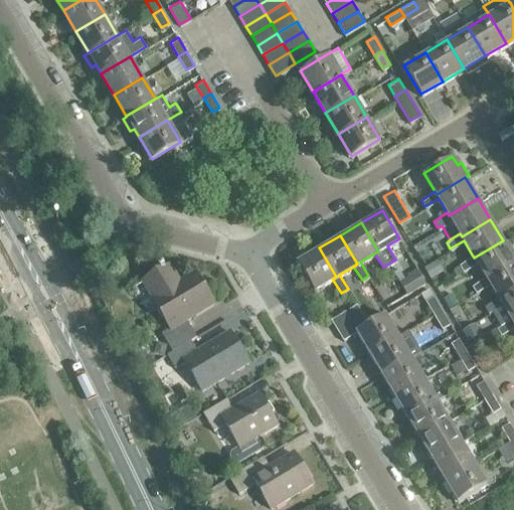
[(472,255),(459,264),(463,270),(477,262),(485,276),(487,279),(513,262),(513,250),(511,246),(508,248),(503,240),(474,258),(472,255)]
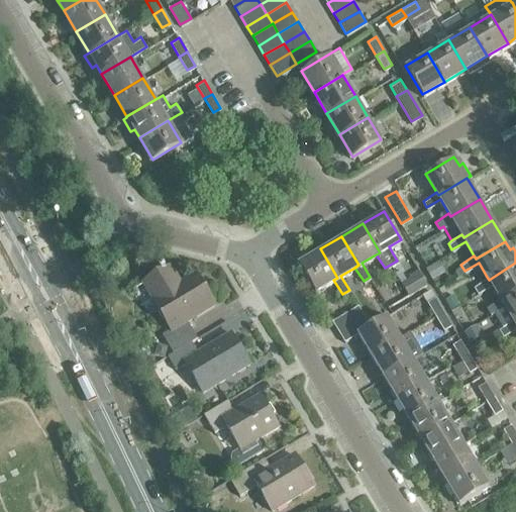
[(315,291),(333,280),(337,278),(320,248),(298,263),(315,291)]
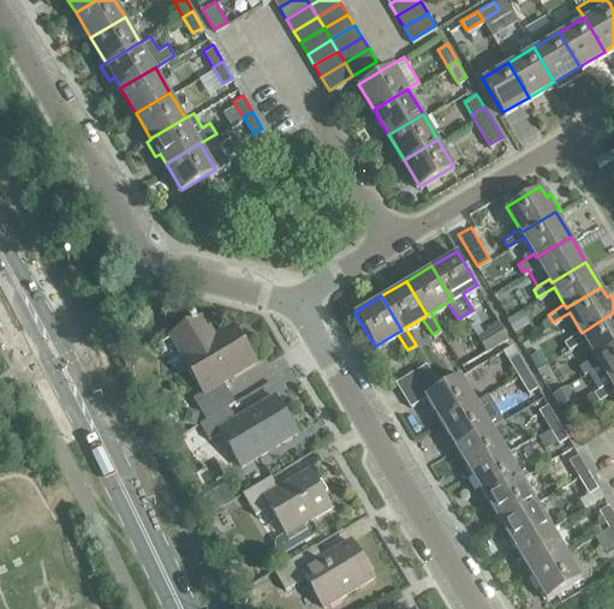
[(579,329),(564,340),(567,347),(584,338),(594,353),(596,358),(613,347),(613,312),(582,333),(579,329)]
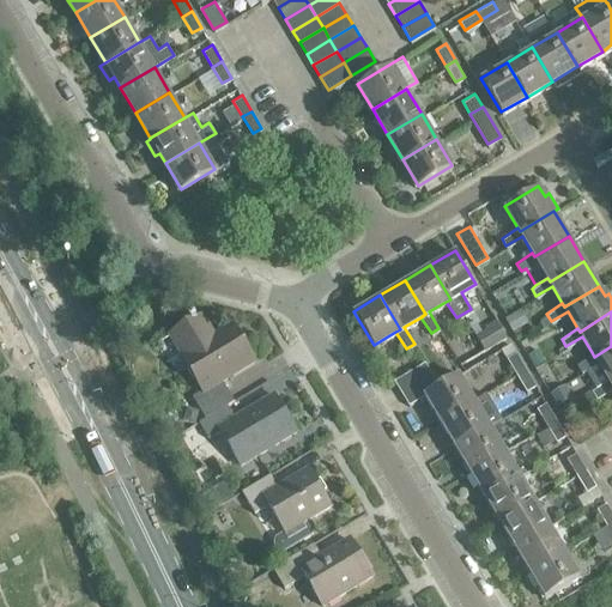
[(216,408),(226,402),(234,398),(220,377),(254,358),(231,321),(213,333),(201,313),(194,316),(193,314),(188,316),(191,319),(174,328),(186,348),(180,352),(201,388),(192,394),(204,416),(216,408)]
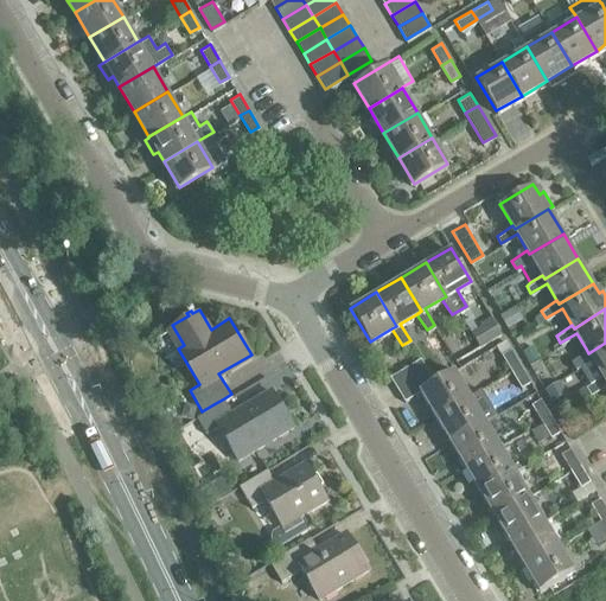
[(479,344),(501,331),(492,317),(471,330),(479,344)]
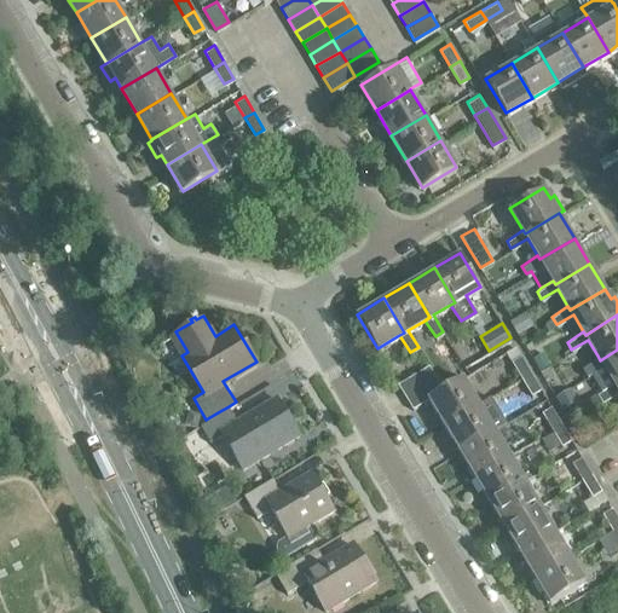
[(617,350),(600,360),(598,356),(582,368),(587,375),(590,372),(601,389),(613,381),(616,386),(617,383),(617,350)]
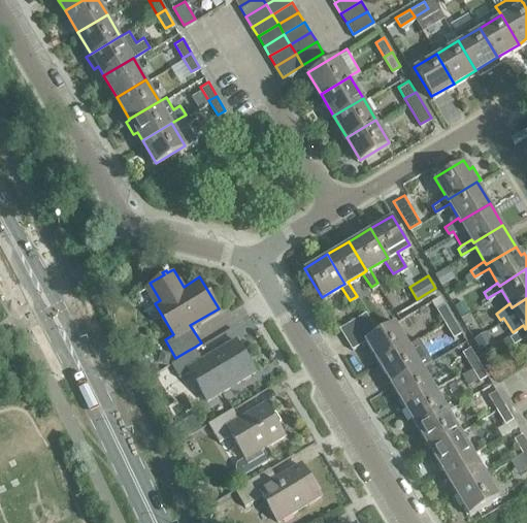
[(445,321),(453,316),(443,302),(436,306),(445,321)]
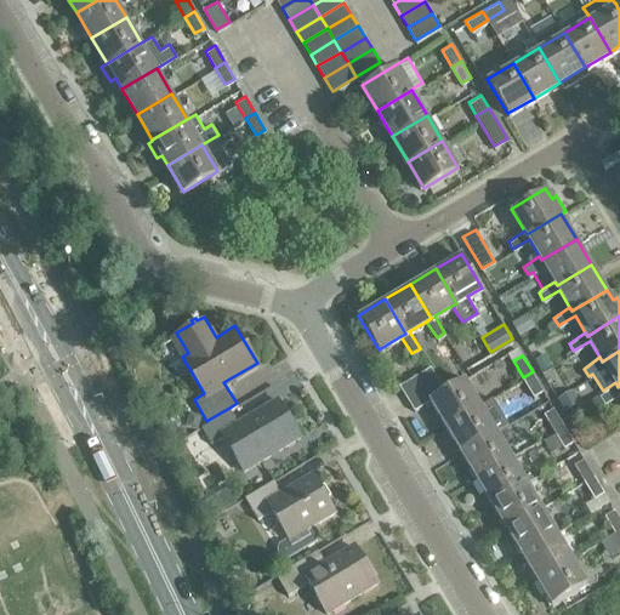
[(405,396),(437,377),(430,365),(398,383),(405,396)]
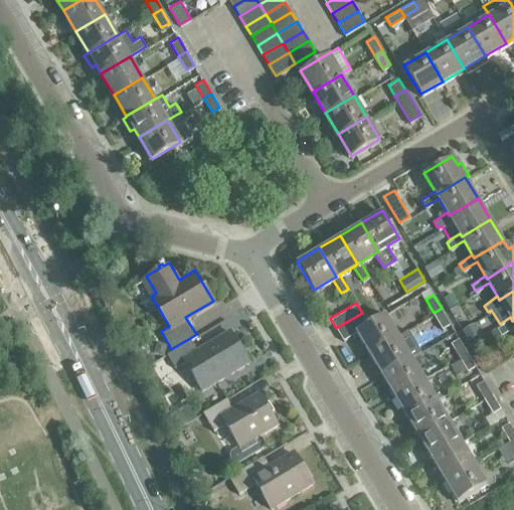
[(442,327),(450,322),(442,308),(434,313),(442,327)]
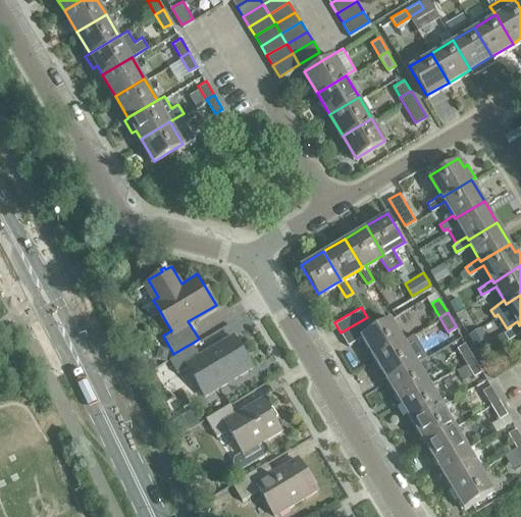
[(361,334),(374,357),(403,340),(389,317),(373,327),(367,317),(341,332),(348,343),(361,334)]
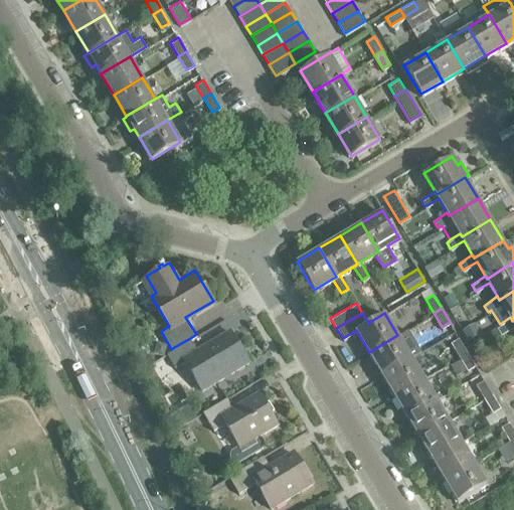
[(510,317),(500,324),(497,327),(501,333),(513,325),(513,319),(512,321),(510,317)]
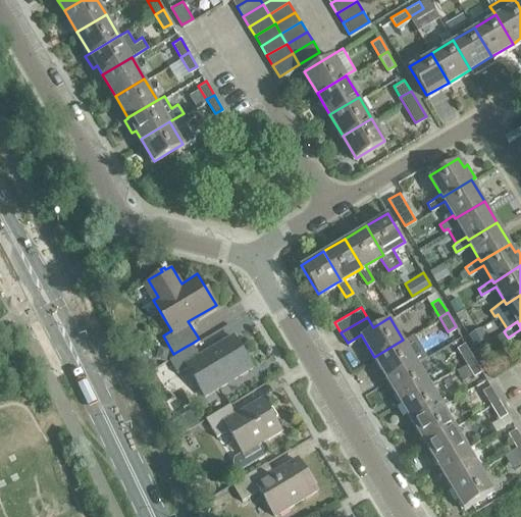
[(203,394),(251,364),(232,333),(199,353),(193,343),(184,348),(168,357),(176,370),(187,365),(203,394)]
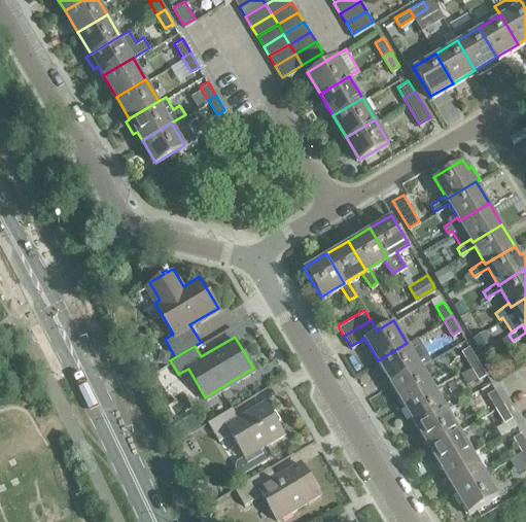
[(420,364),(407,343),(378,360),(390,382),(420,364)]
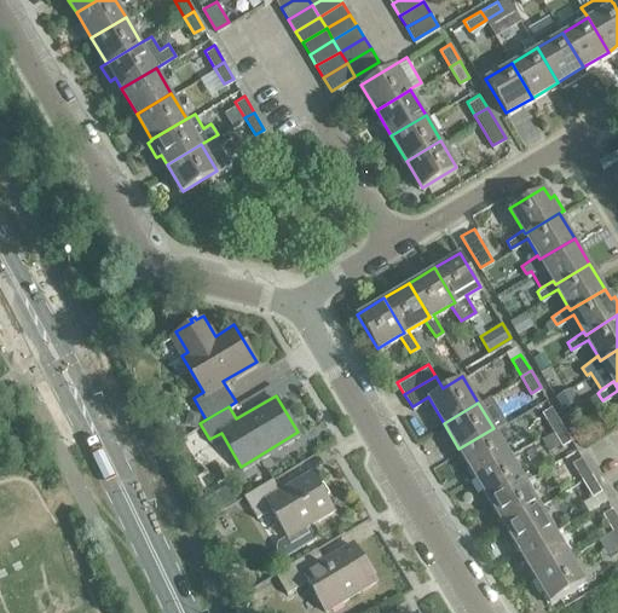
[(552,427),(561,421),(550,405),(542,410),(552,427)]
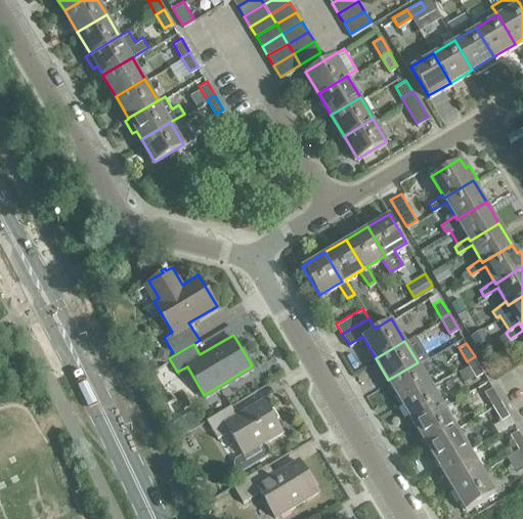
[(475,376),(483,371),(475,356),(467,361),(475,376)]
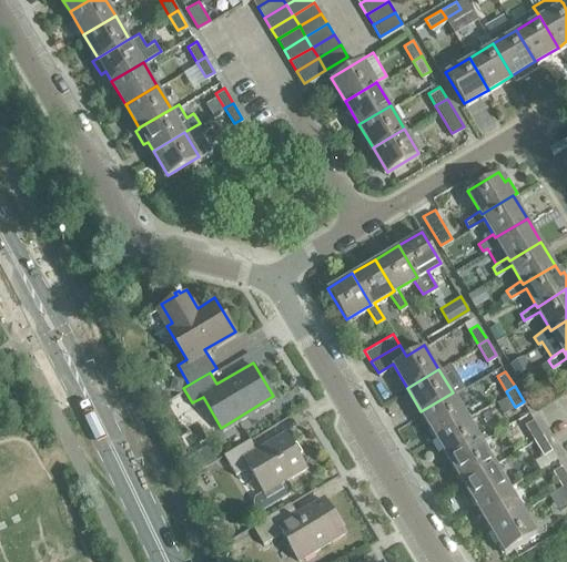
[(421,411),(435,435),(466,416),(453,392),(421,411)]
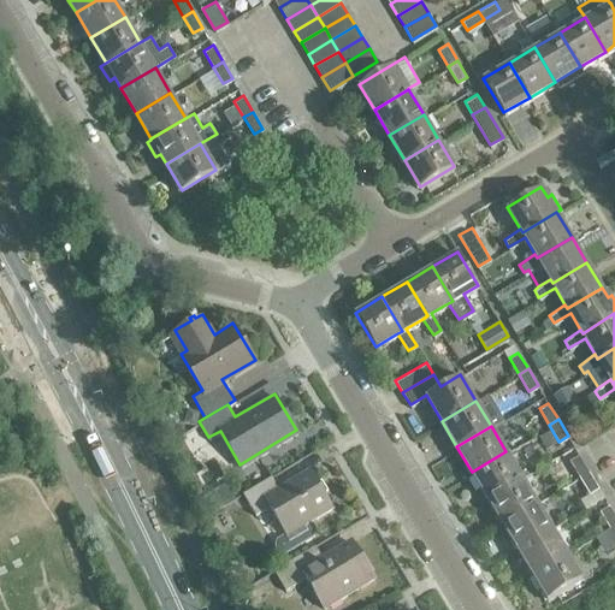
[(521,477),(506,451),(472,472),(486,497),(521,477)]
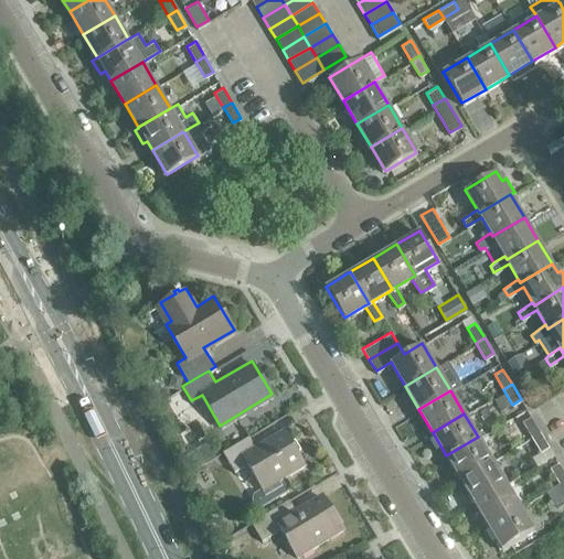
[(531,436),(540,430),(530,415),(522,420),(531,436)]
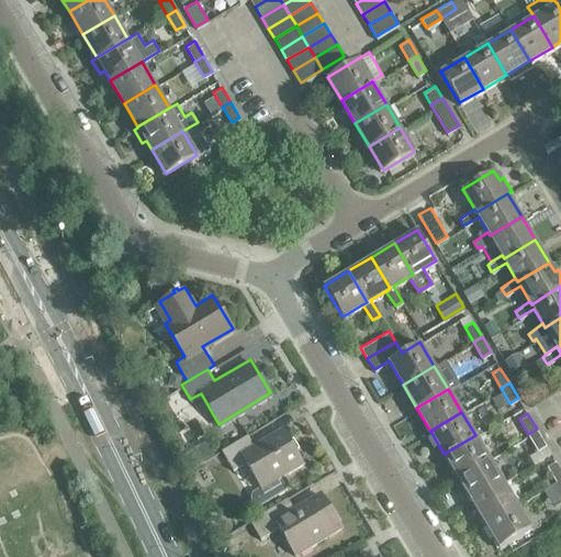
[(283,472),(301,461),(281,427),(254,444),(247,433),(221,448),(233,468),(246,460),(260,486),(254,490),(251,494),(253,498),(256,501),(260,501),(285,487),(287,482),(287,478),(283,472)]
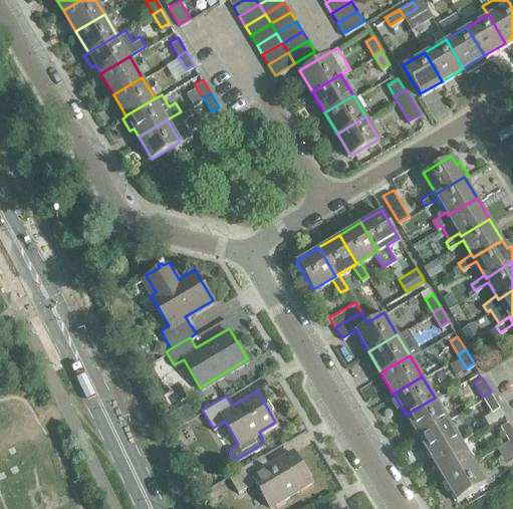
[(491,411),(499,406),(491,392),(483,397),(491,411)]
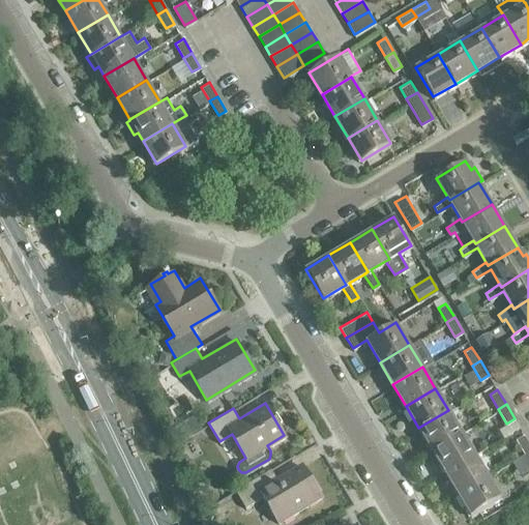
[(418,428),(432,449),(461,432),(448,410),(418,428)]
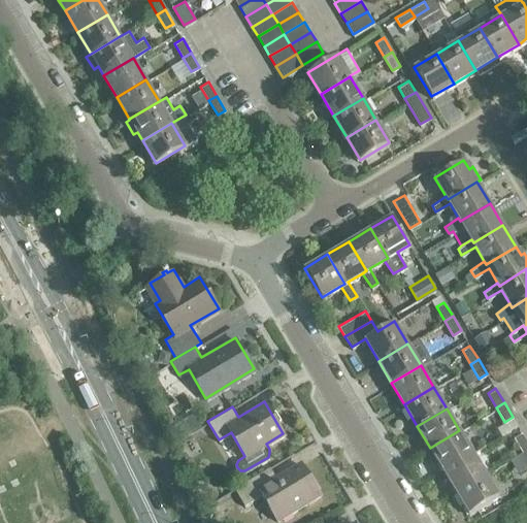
[(472,452),(459,430),(430,448),(442,469),(472,452)]
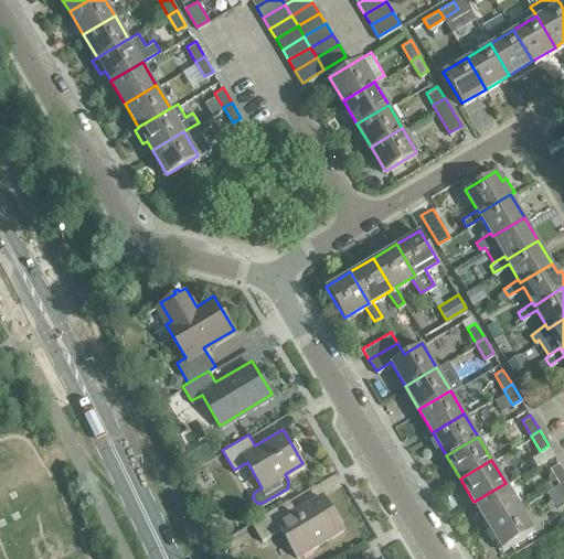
[(559,482),(563,477),(563,471),(557,461),(550,466),(559,482)]
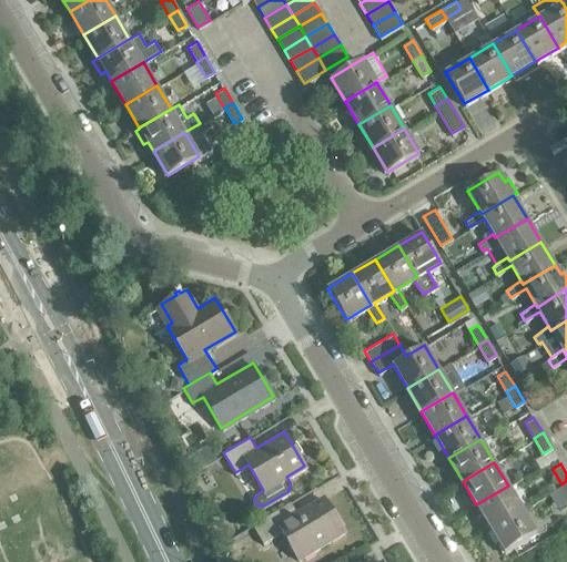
[(476,504),(490,528),(522,509),(508,486),(476,504)]
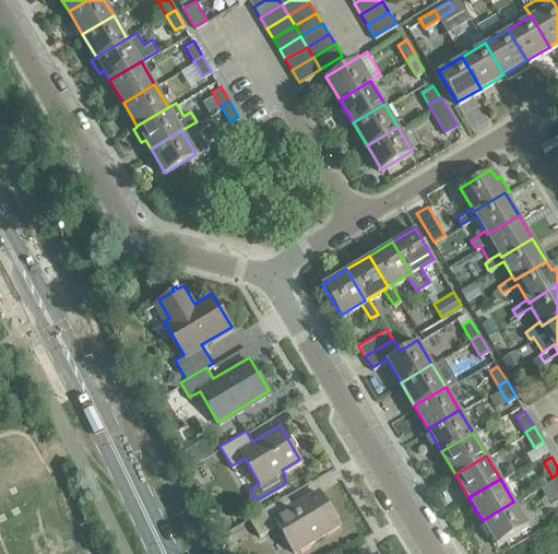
[(318,490),(295,503),(292,505),(285,494),(248,516),(258,534),(277,522),(293,550),(337,522),(318,490)]
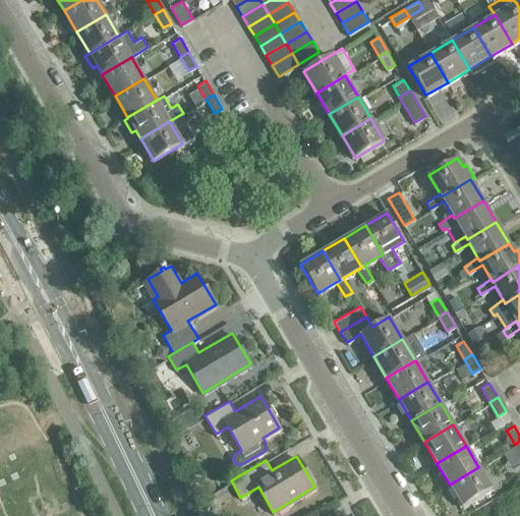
[(492,489),(478,467),(450,484),(462,506),(492,489)]
